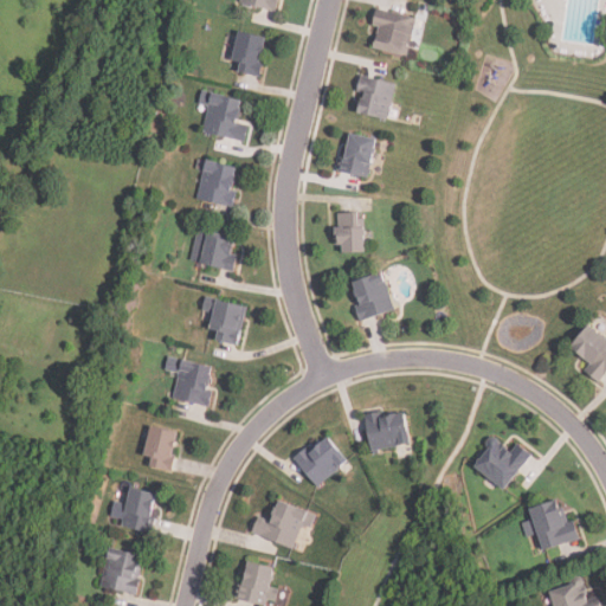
[(277,0),(242,0),(242,5),(276,11),(277,0)]
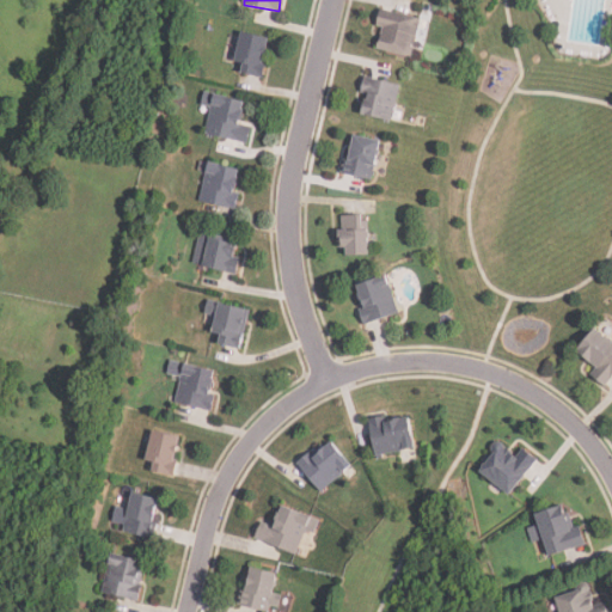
[(411,57),(421,19),(384,10),(374,48),(411,57)]
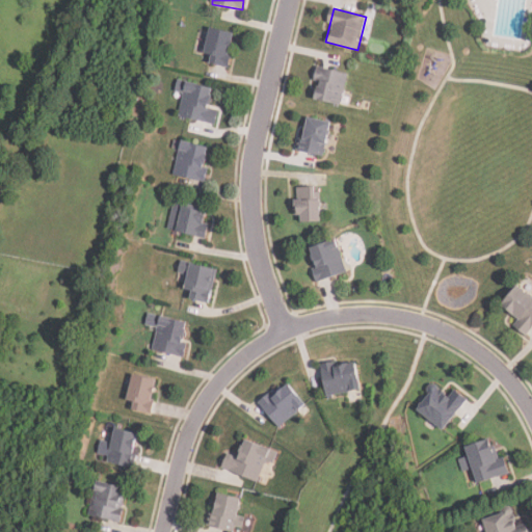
[(234,31),(209,28),(205,62),(230,65),(234,31)]
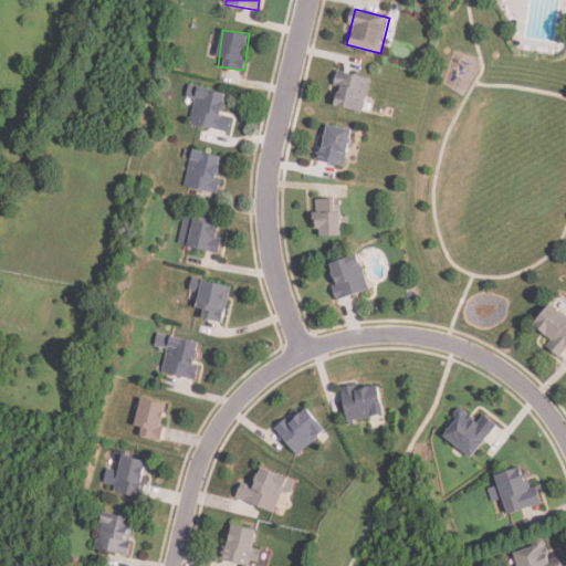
[(332,105),(362,112),(370,79),(339,71),(332,105)]
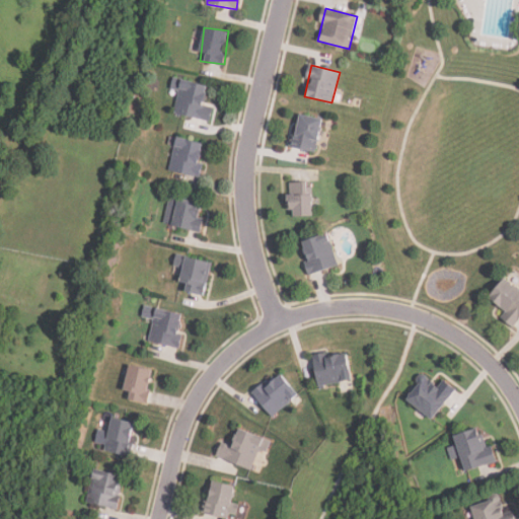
[(204,104),(208,85),(173,78),(170,91),(178,92),(174,114),(211,121),(214,106),(204,104)]
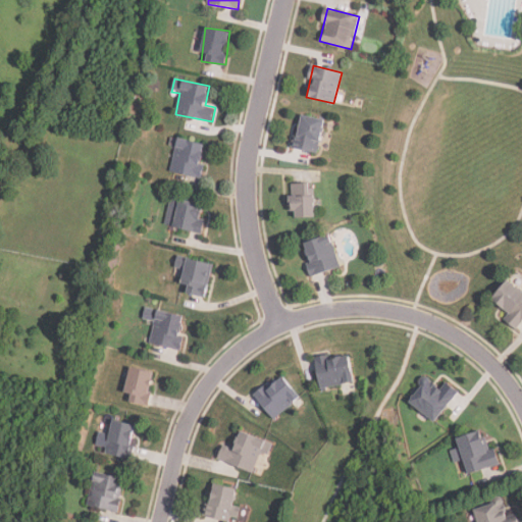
[(317,153),(324,118),(301,114),(294,148),(317,153)]
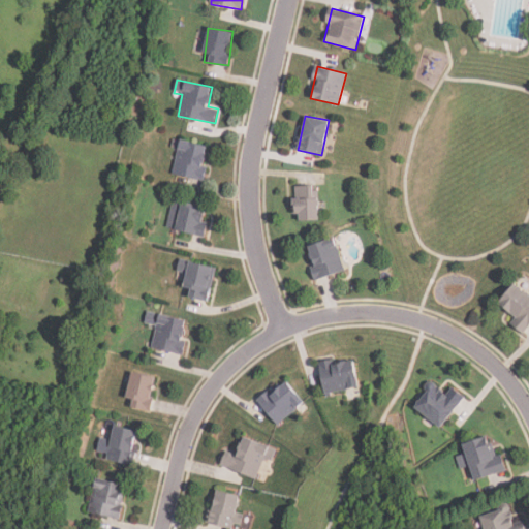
[(173,174),(203,180),(210,147),(180,139),(173,174)]
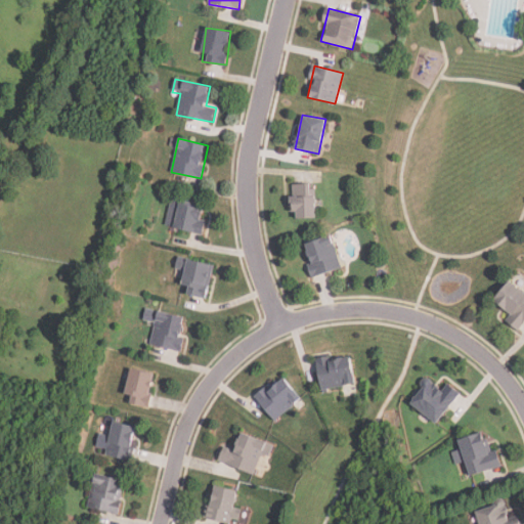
[(314,184),(292,184),(292,218),(314,218),(314,184)]
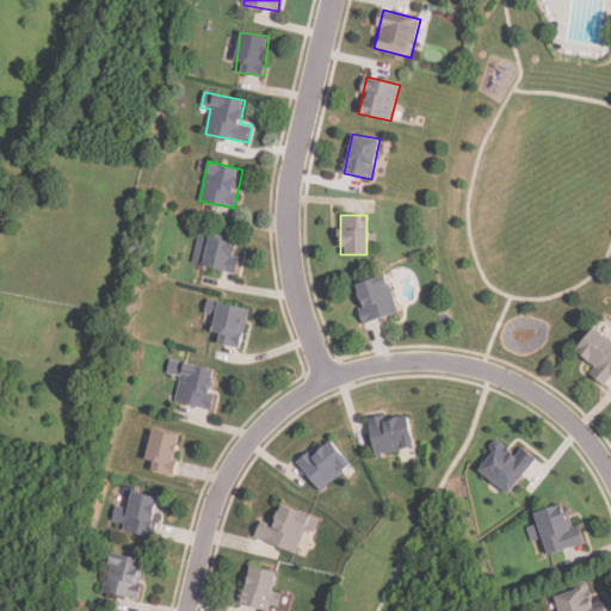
[(239,238),(209,234),(204,269),(234,272),(239,238)]
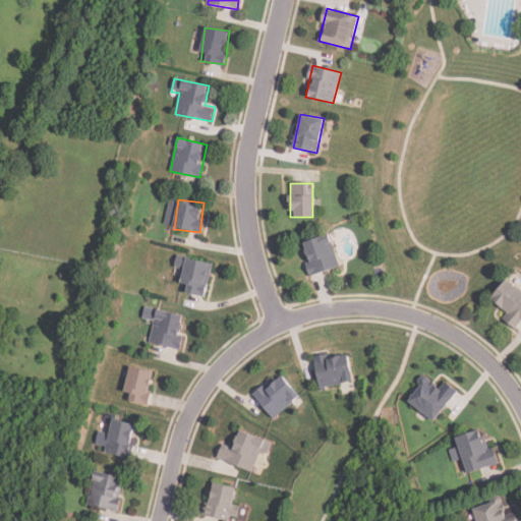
[(301,242),(310,275),(339,268),(330,235),(301,242)]
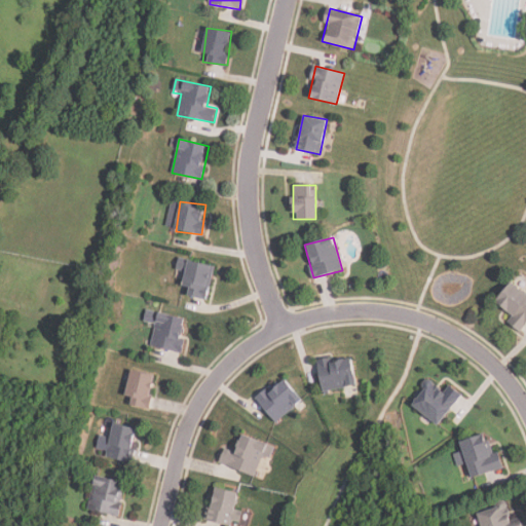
[(214,266),(180,260),(179,269),(185,270),(182,287),(188,288),(187,296),(208,300),(214,266)]
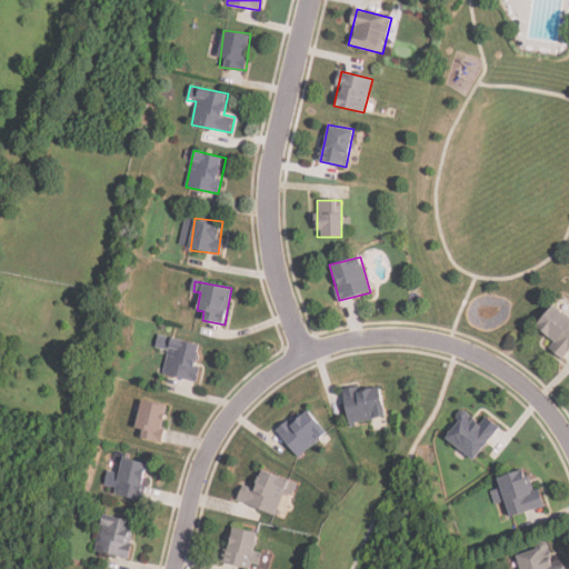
[(555,342),(549,348),(561,359),(568,350),(568,317),(556,305),(536,325),(555,342)]
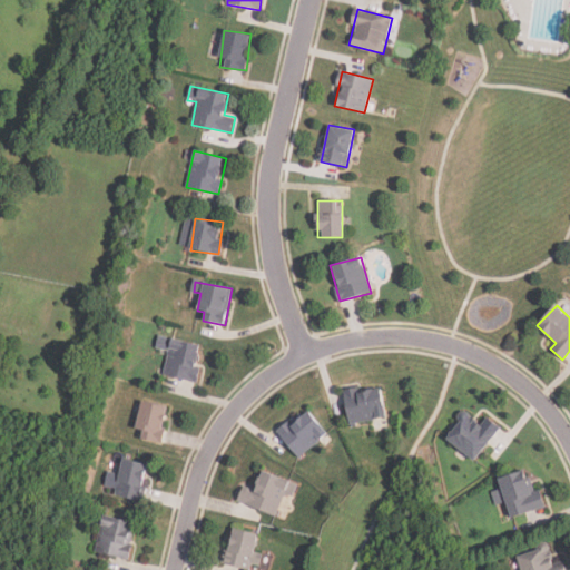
[(196,382),(204,345),(172,338),(164,375),(196,382)]
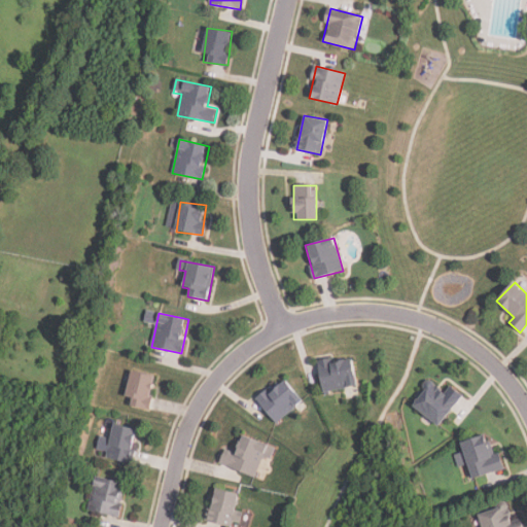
[(356,387),(352,357),(319,361),(322,391),(356,387)]
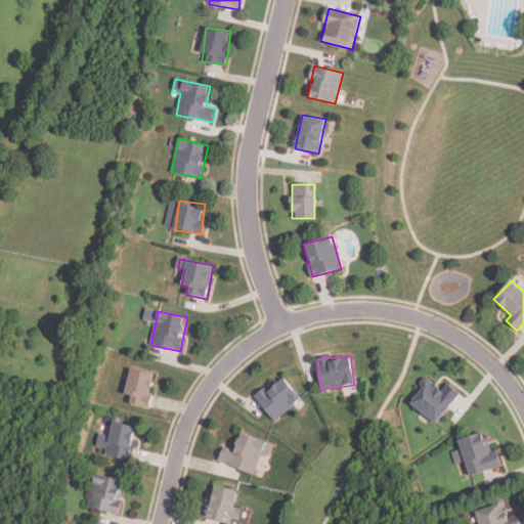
[(124,401),(149,405),(155,374),(130,368),(124,401)]
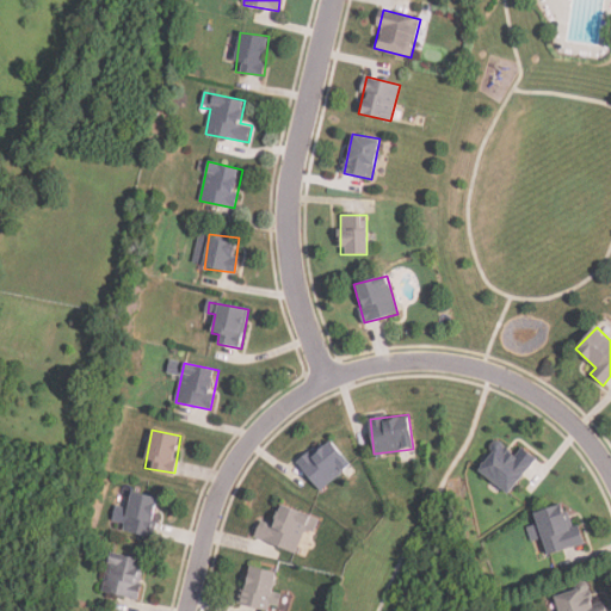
[(320,491),(351,466),(328,438),(297,463),(320,491)]
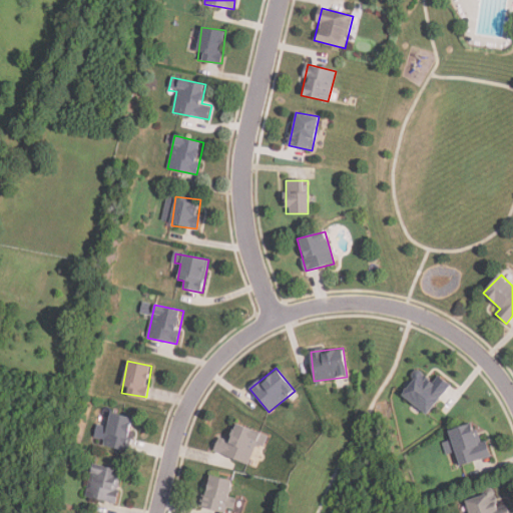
[(449,383),(437,376),(434,381),(417,371),(401,396),(429,414),(449,383)]
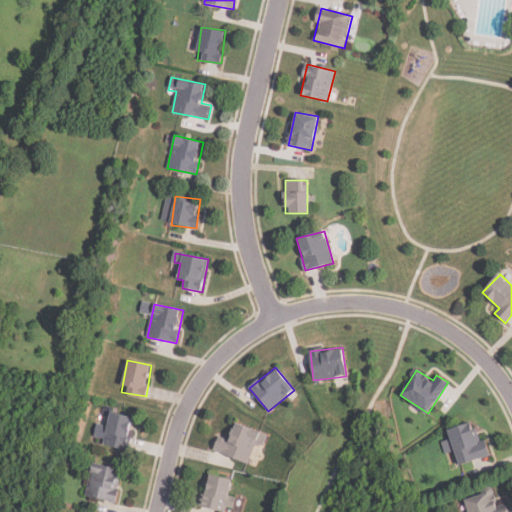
[(134,417),(111,412),(103,445),(127,450),(134,417)]
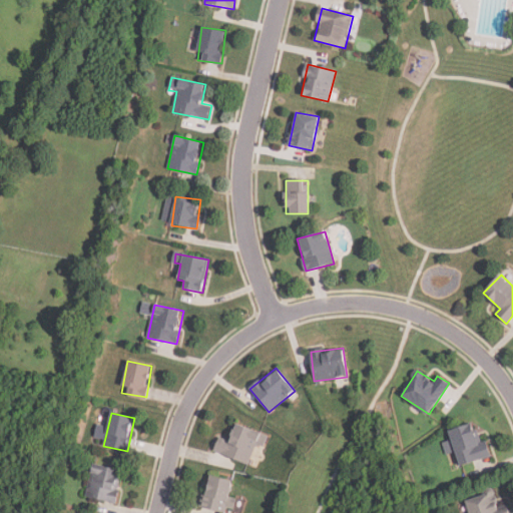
[(214,451),(248,465),(257,447),(263,449),(268,436),(235,424),(228,442),(219,438),(214,451)]
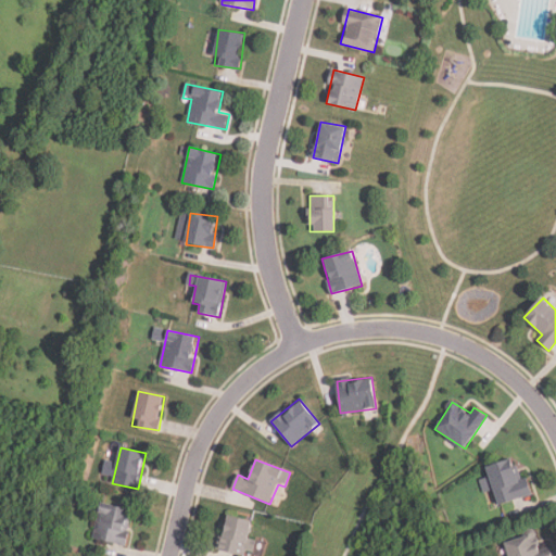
[(482,481),(484,492),(495,490),(498,504),(532,495),(528,478),(518,480),(513,459),(487,466),(490,479),(482,481)]
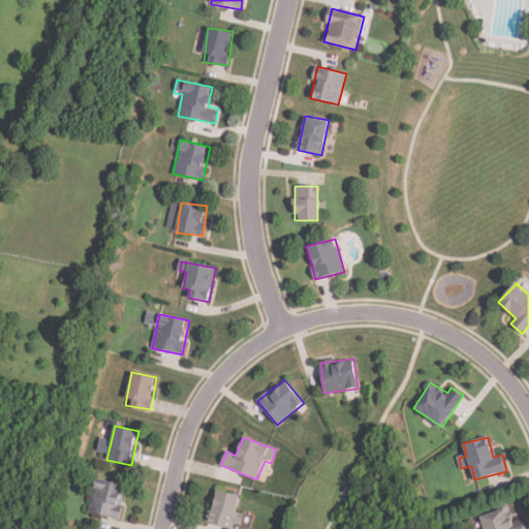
[(119,519),(126,486),(96,478),(88,511),(119,519)]
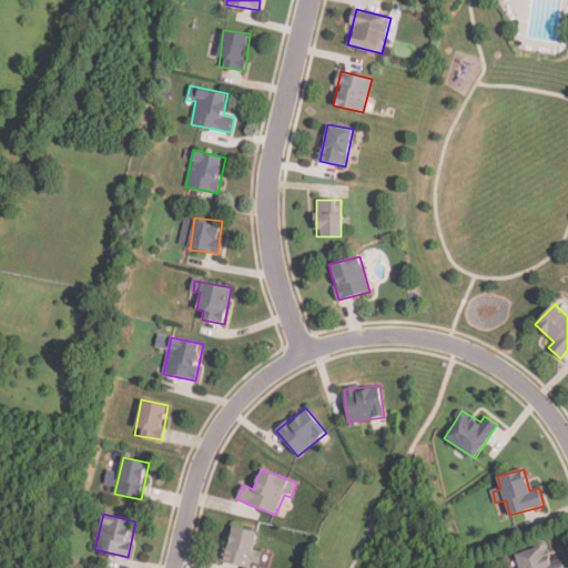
[(259,533),(234,525),(223,559),(252,567),(256,567),(261,554),(253,551),(259,533)]
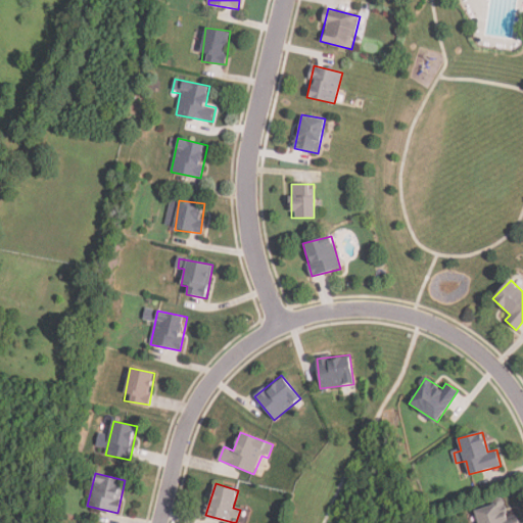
[(474,508),(478,522),(519,522),(517,516),(509,518),(504,500),(474,508)]
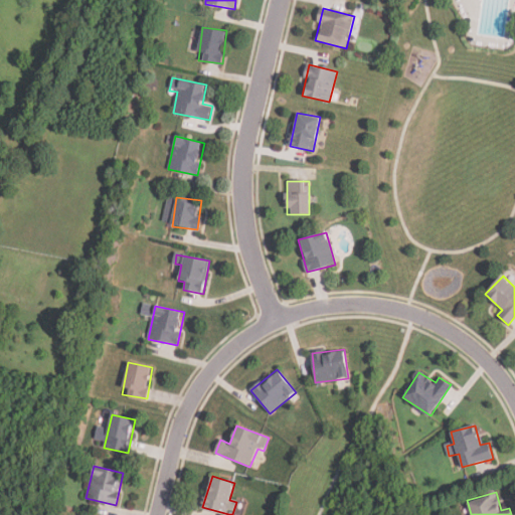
All buildings are outlined.
